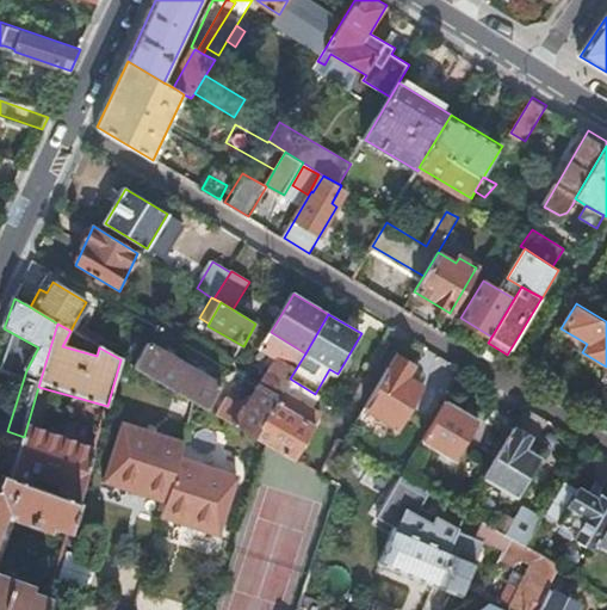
[(98,346),(101,339),(74,324),(70,331),(98,346)]
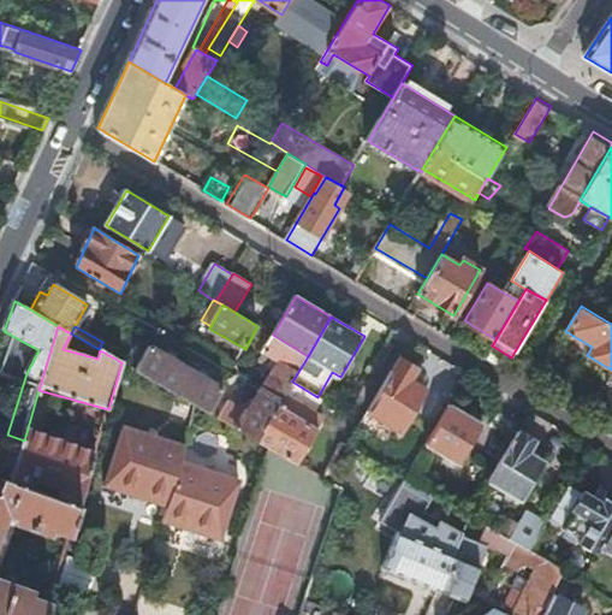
[(308,356),(273,335),(262,353),(278,361),(262,388),(281,400),(292,382),(308,356)]
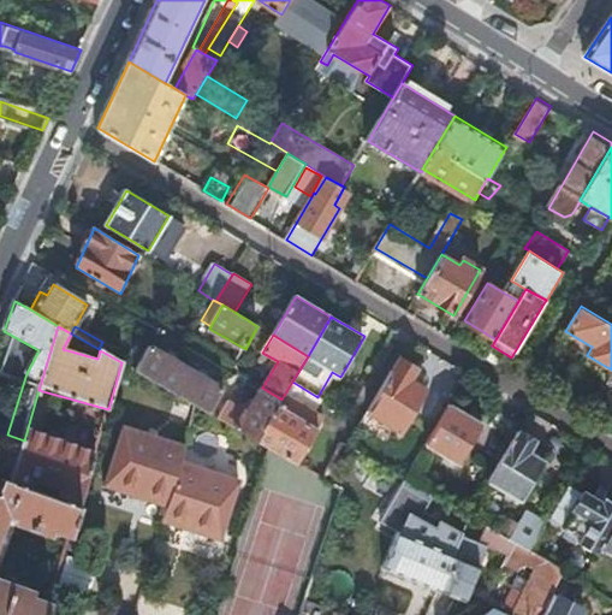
[(492,346),(485,358),(501,367),(507,355),(492,346)]
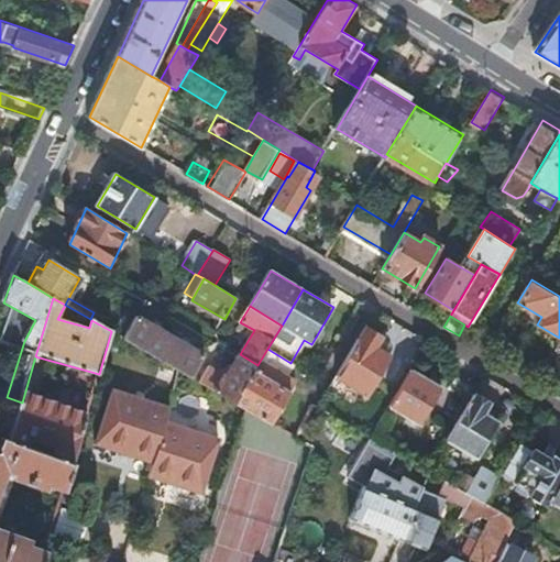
[(136,317),(122,340),(156,359),(171,337),(136,317)]
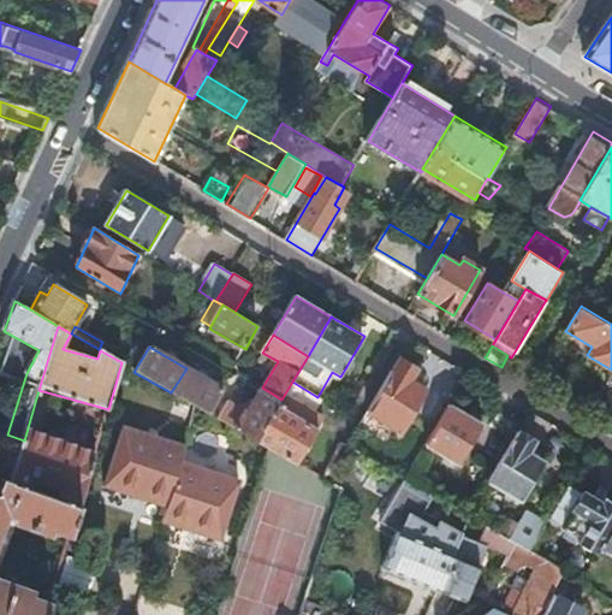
[(416,370),(400,360),(393,372),(392,371),(367,412),(399,431),(423,390),(409,382),(416,370)]
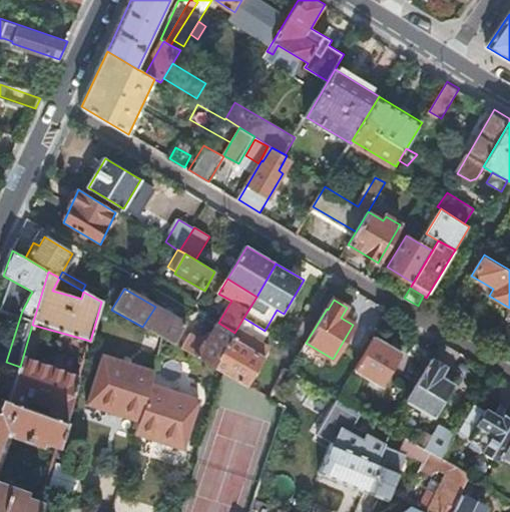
[(155,307),(142,327),(163,339),(173,345),(185,324),(155,307)]
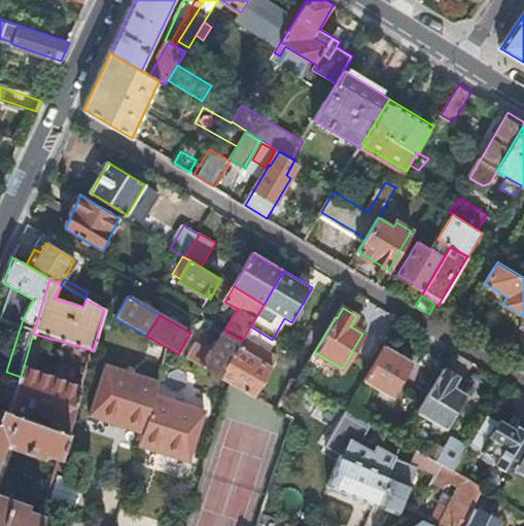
[(275,341),(272,340),(250,326),(241,342),(219,378),(230,384),(252,397),(275,357),(268,353),(275,341)]
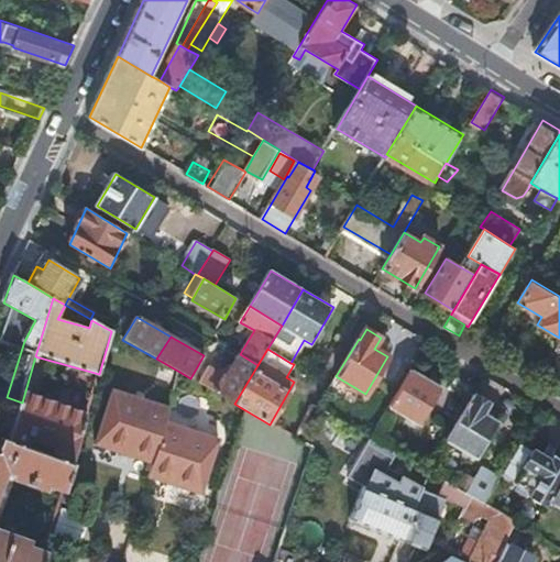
[(257,365),(240,354),(227,377),(207,367),(199,384),(234,404),(257,365)]
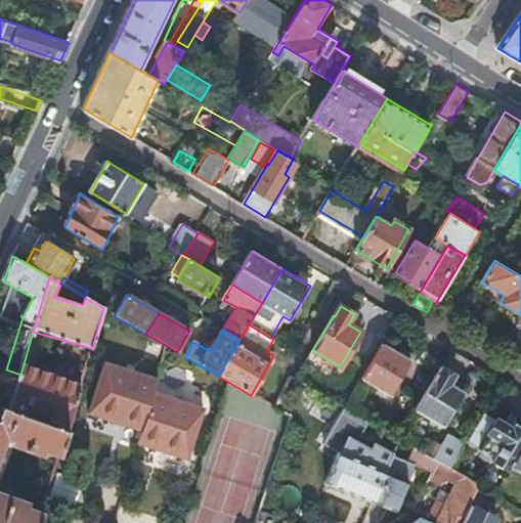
[(409,361),(383,345),(361,379),(389,395),(409,361)]
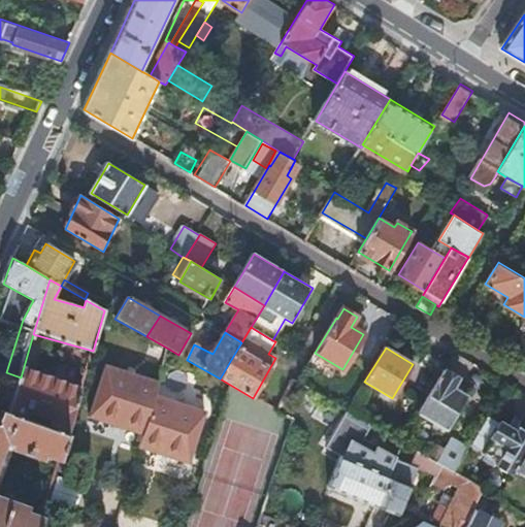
[(106,366),(91,418),(143,434),(139,448),(190,464),(206,412),(174,401),(156,396),(160,383),(106,366)]
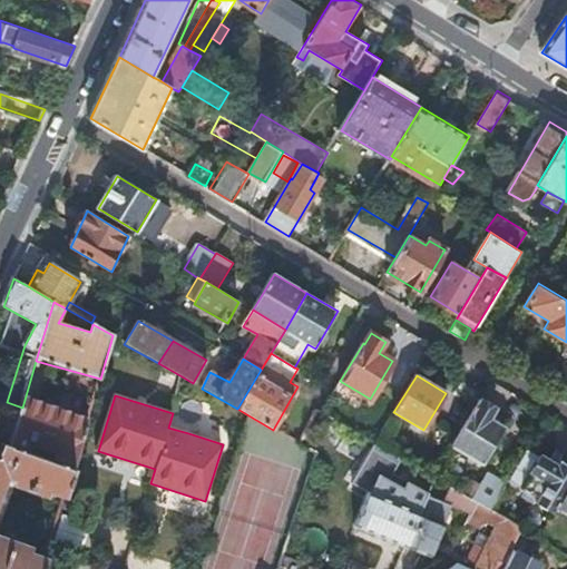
[(496,409),(480,399),(452,445),(482,462),(504,427),(490,419),(496,409)]
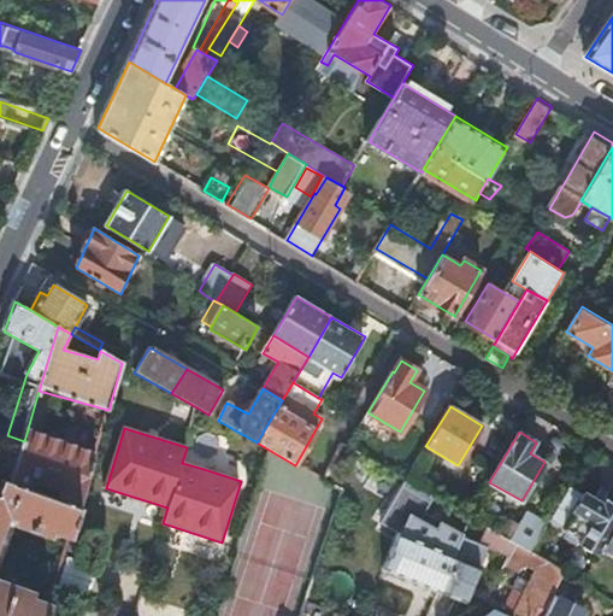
[(27,433),(24,441),(11,485),(1,481),(0,486),(0,615),(46,615),(51,602),(33,596),(34,593),(30,588),(0,578),(0,535),(6,516),(11,518),(10,520),(12,524),(46,534),(52,533),(53,532),(70,537),(95,452),(27,433)]
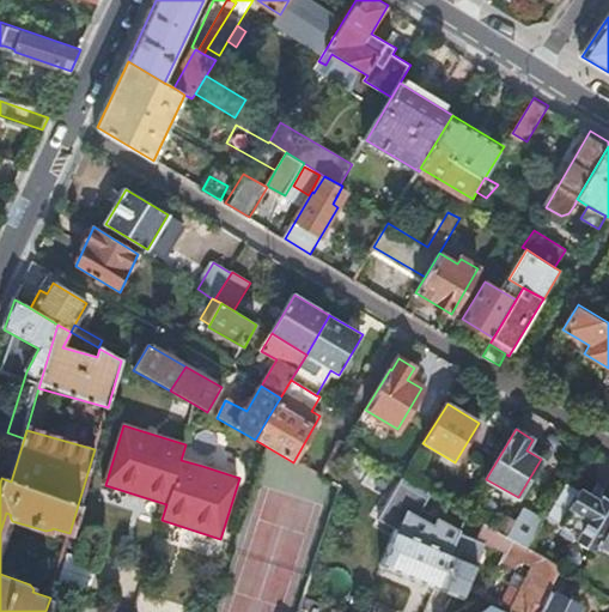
[(339,441),(320,478),(338,488),(334,497),(338,500),(348,506),(375,461),(371,459),(345,443),(340,441),(339,441)]
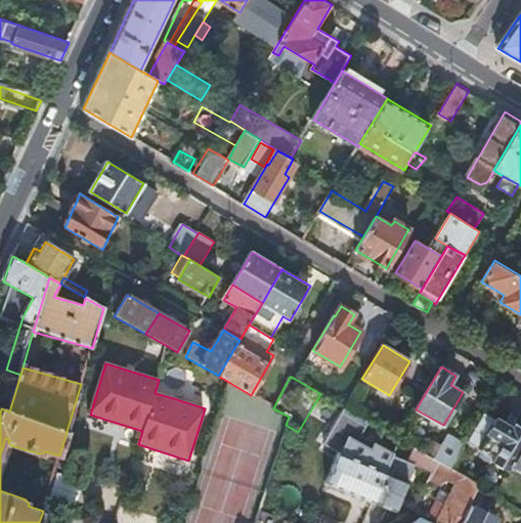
[(363,436),(371,423),(346,408),(324,443),(340,451),(328,482),(376,503),(388,472),(395,454),(363,436)]
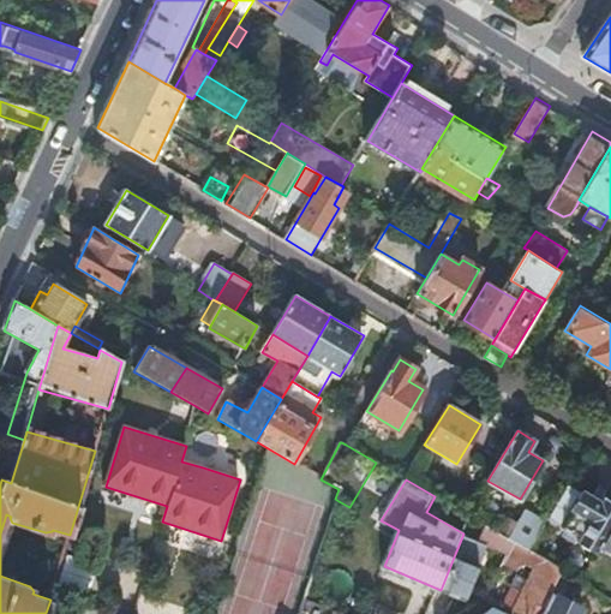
[(600,550),(610,532),(610,500),(603,496),(599,502),(581,493),(562,526),(580,537),(576,543),(597,556),(600,550)]
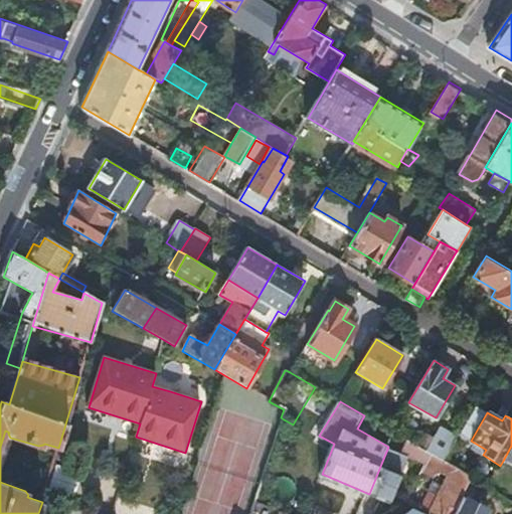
[(428,435),(420,448),(445,462),(457,441),(458,440),(441,430),(435,439),(428,435)]
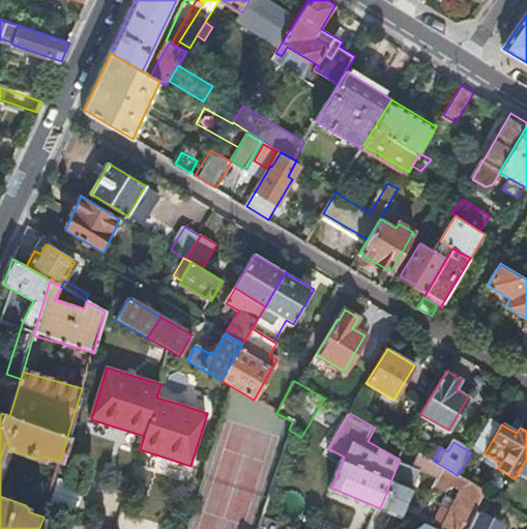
[(433,461),(406,445),(400,460),(392,477),(380,508),(393,515),(414,467),(438,480),(435,487),(447,494),(451,487),(463,493),(458,504),(448,500),(444,510),(438,524),(448,528),(461,528),(465,520),(472,524),(487,492),(470,482),(458,475),(433,461)]
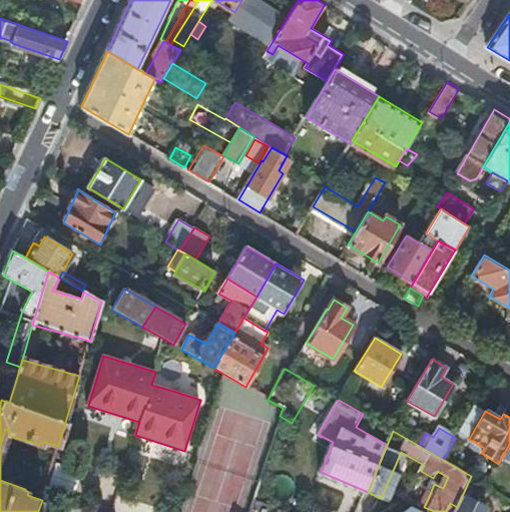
[(455,439),(443,460),(455,467),(467,446),(455,439)]
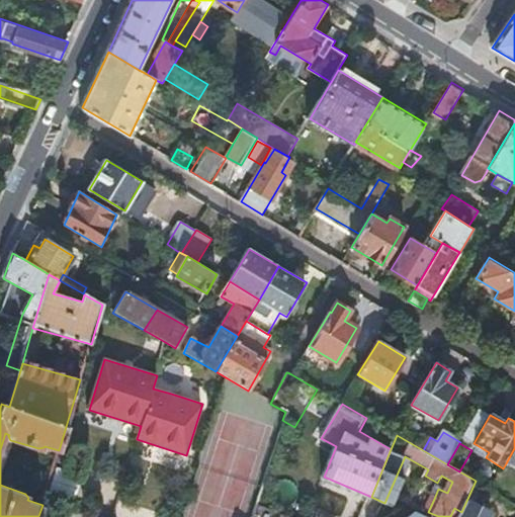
[(514,448),(506,463),(514,467),(514,448)]
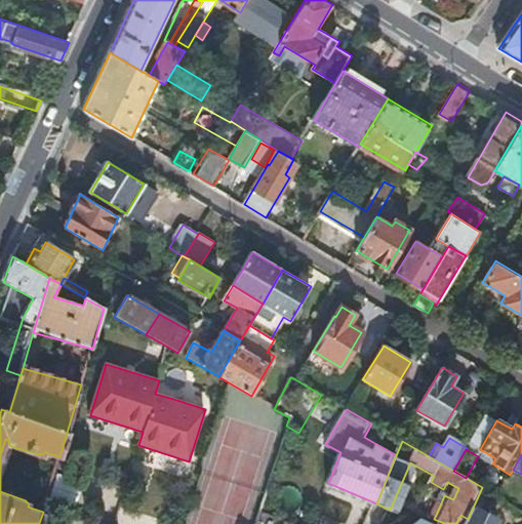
[(44,509),(43,512),(39,523),(52,523),(56,512),(44,509)]
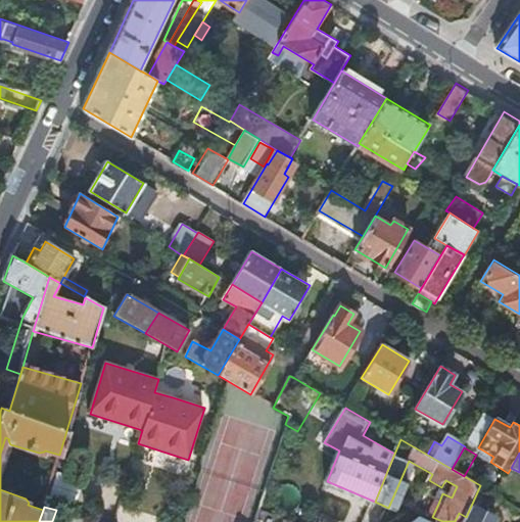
[(495,521),(498,518),(483,511),(477,521),(495,521)]
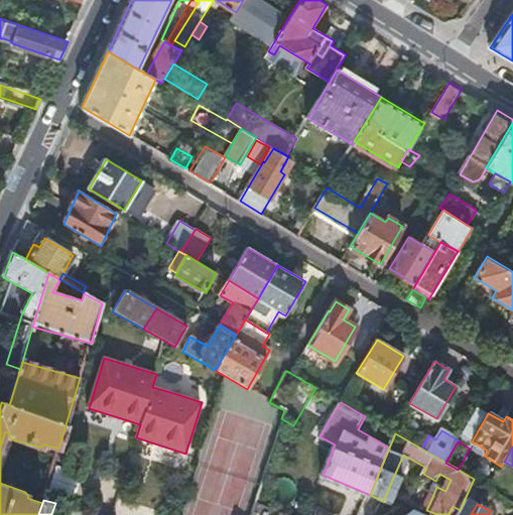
[(453,506),(449,514),(458,514),(460,510),(453,506)]
